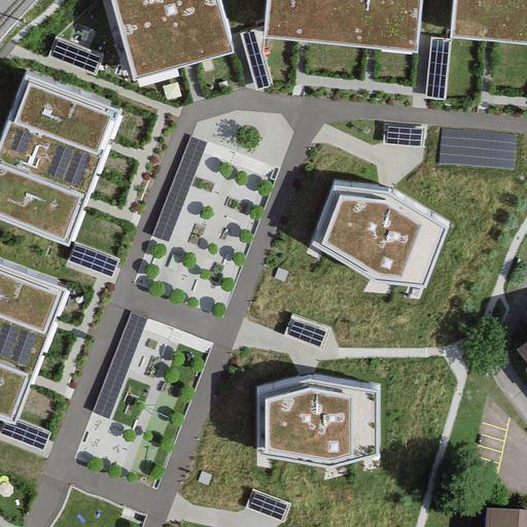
[(109,0),(132,77),(234,48),(219,0),(109,0)]
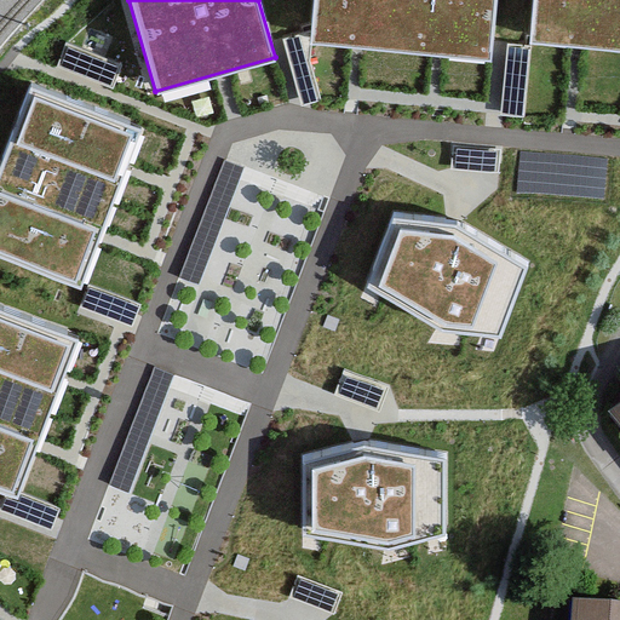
[(489,63),(495,0),(314,0),(309,42),(489,63)]
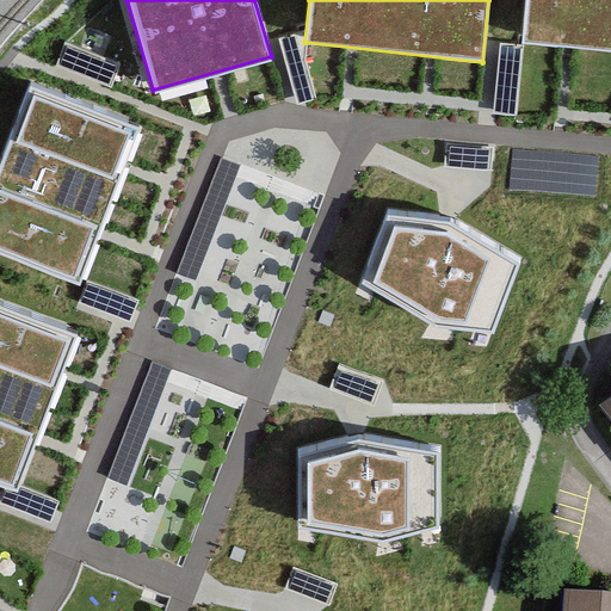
[(610,0),(529,0),(525,39),(610,48),(610,0)]
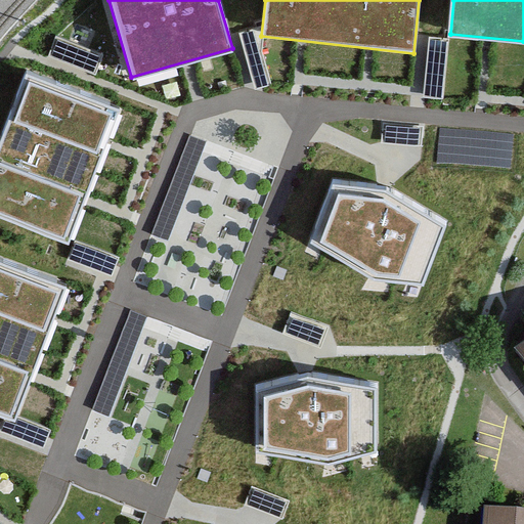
[(255,31),(243,34),(257,89),(269,86),(255,31)]
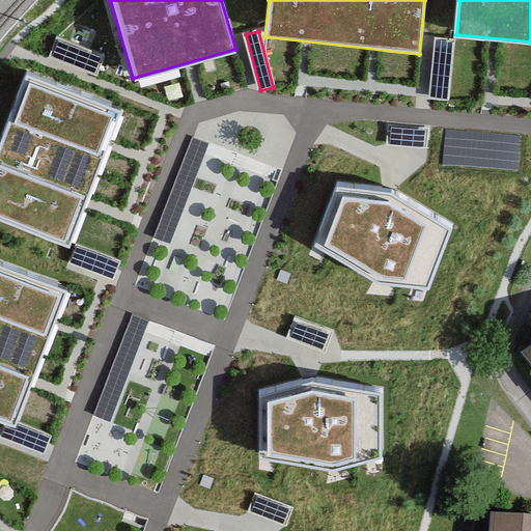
[(454,40),(436,38),(429,99),(449,101),(454,40)]
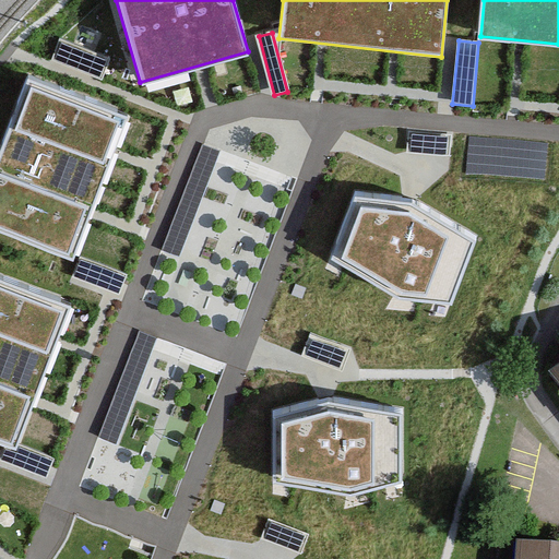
[(107,62),(61,43),(55,60),(100,79),(107,62)]
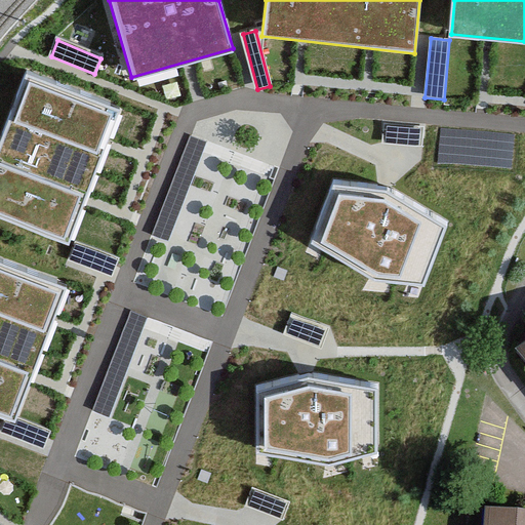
[(112,113),(29,81),(0,157),(0,212),(65,237),(80,197),(102,139),(112,113)]
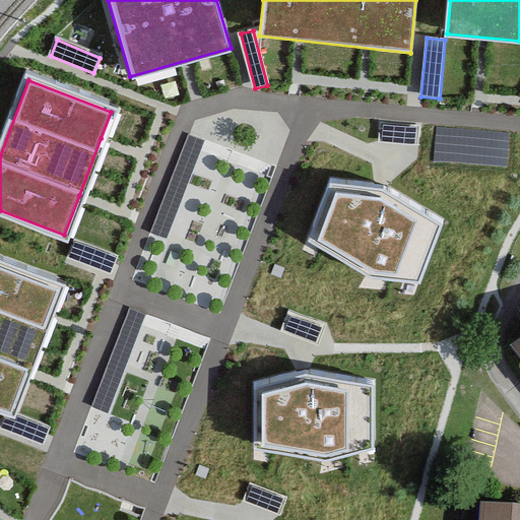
[(436,158),(505,161),(506,130),(437,128),(436,158)]
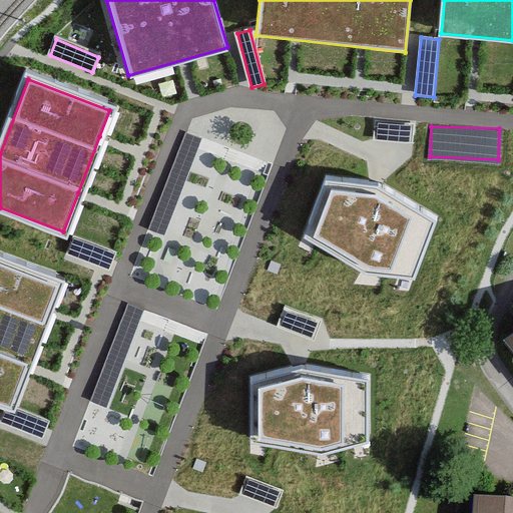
[(186,132),(150,229),(165,234),(202,137),(186,132)]
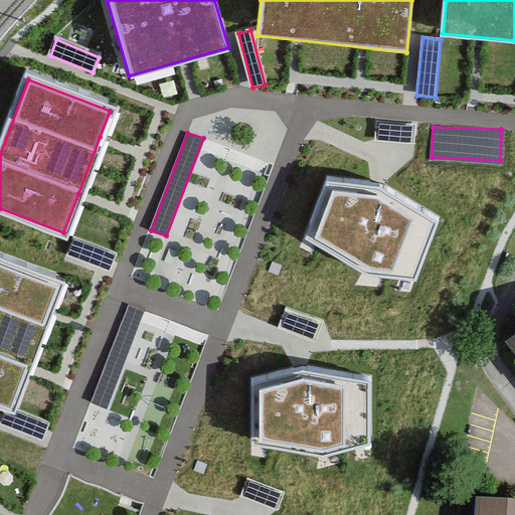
[(379,188),(329,181),(309,236),(366,272),(415,279),(435,222),(379,188)]
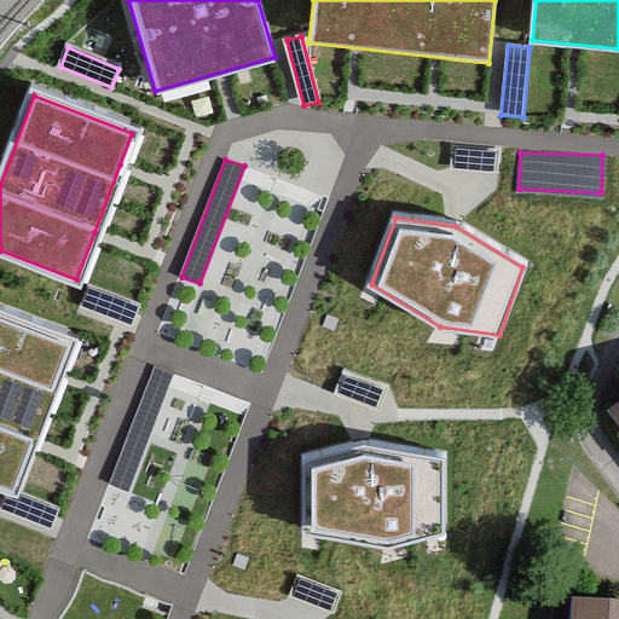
[(138,305),(90,288),(84,307),(131,324),(138,305)]
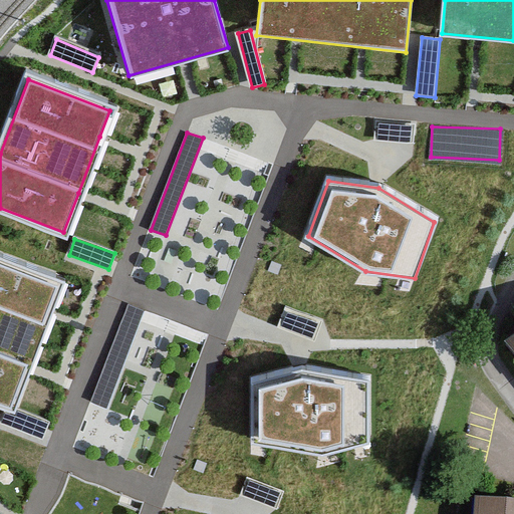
[(60,283),(0,260),(0,403),(13,409),(60,283)]
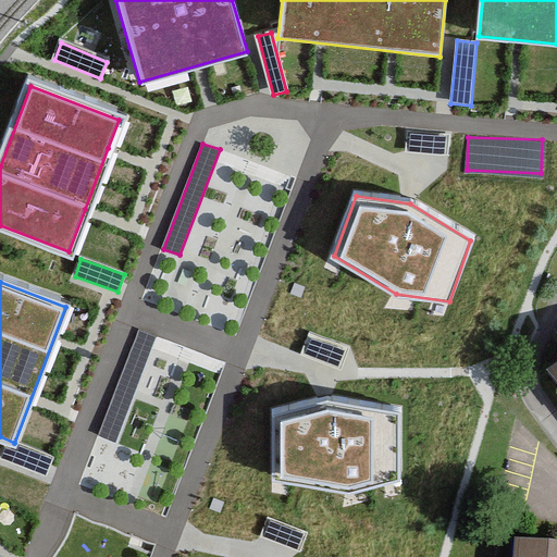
[(139,331),(98,435),(115,442),(157,337),(139,331)]
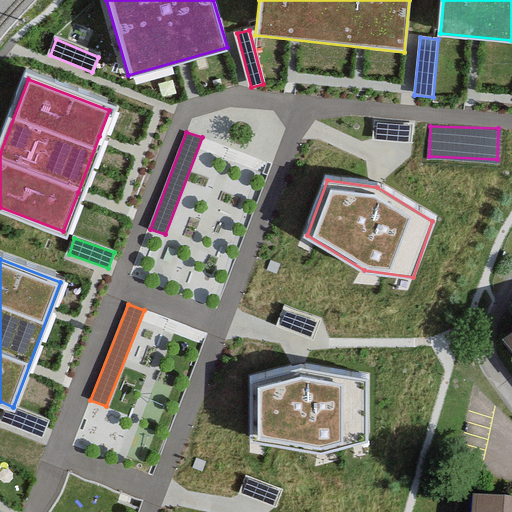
[(317,321),(286,310),(281,325),(312,336),(317,321)]
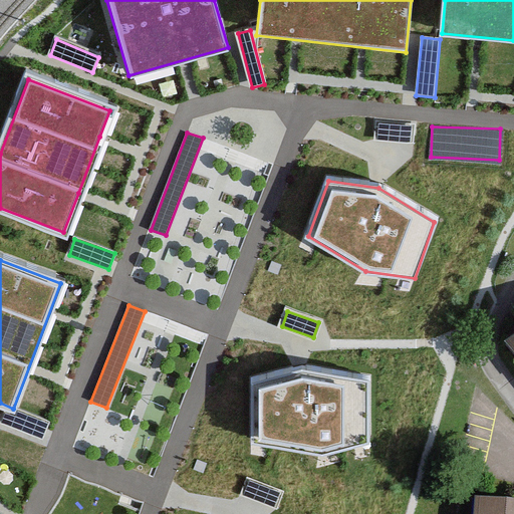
[(513,331),(505,338),(513,349),(513,331)]
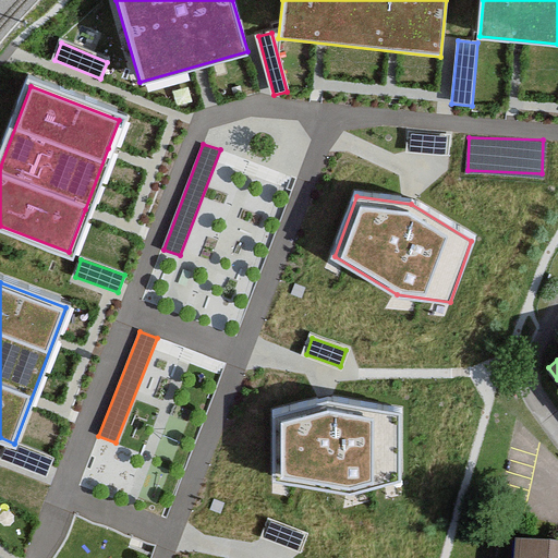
[(328,402),(277,417),(276,478),(351,493),(400,481),(398,412),(328,402)]
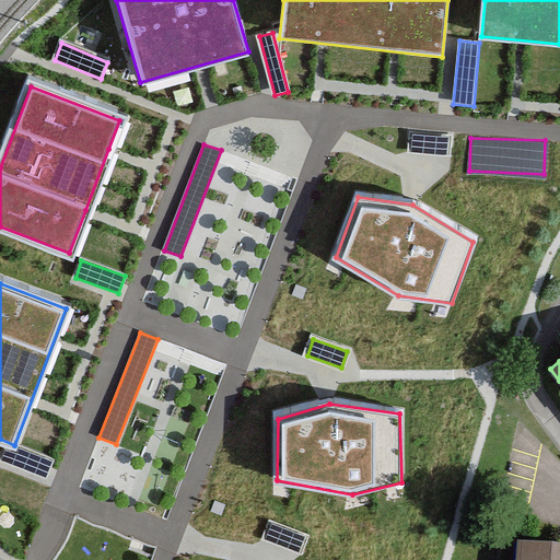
[(51,463),(8,446),(2,463),(45,478),(51,463)]
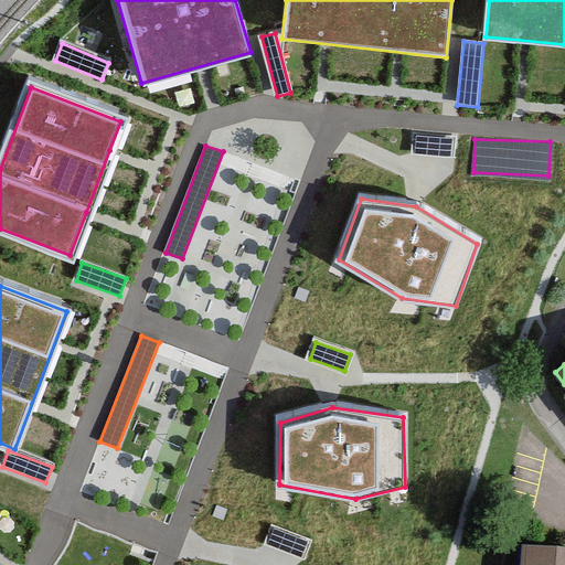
[(309,541),(273,528),(266,545),(302,558),(309,541)]
